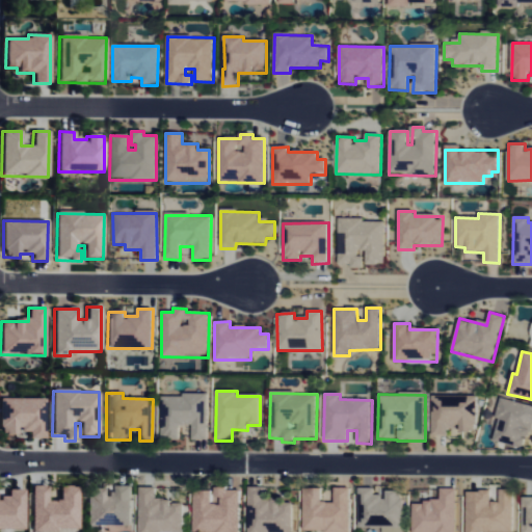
[(161,441),(180,441),(180,426),(191,426),(192,441),(208,441),(208,396),(160,396),(161,441)]
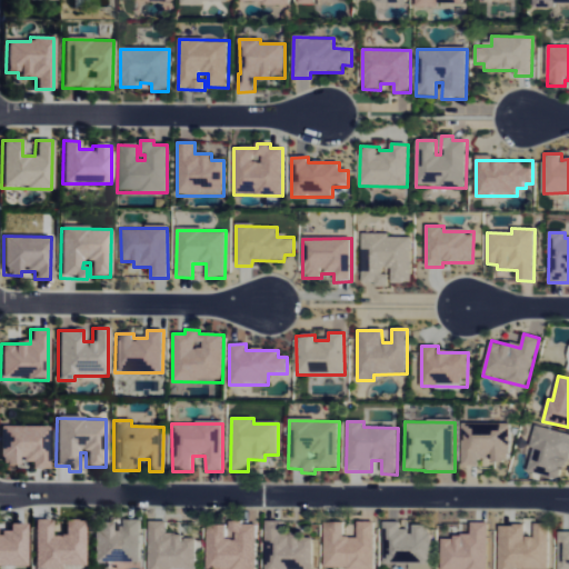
[(462,467),(479,467),(479,457),(492,457),(492,463),(510,463),(510,425),(462,423),(462,467)]
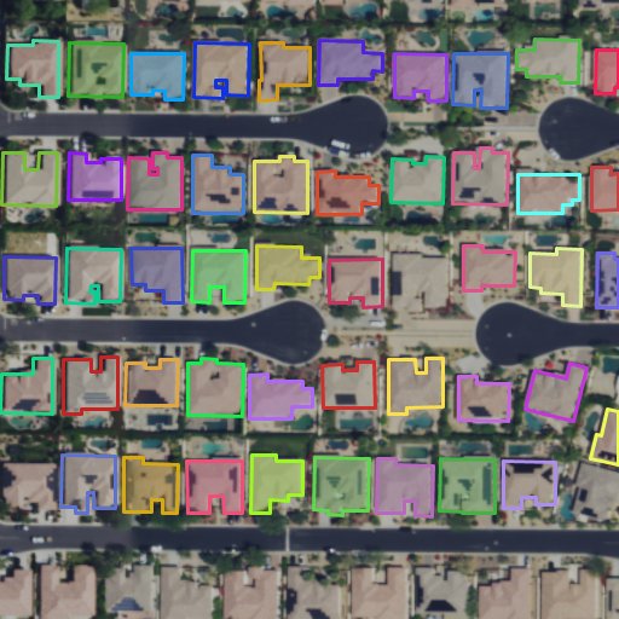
[(0,507),(21,508),(21,503),(34,503),(34,510),(51,512),(52,466),(0,463),(0,507)]
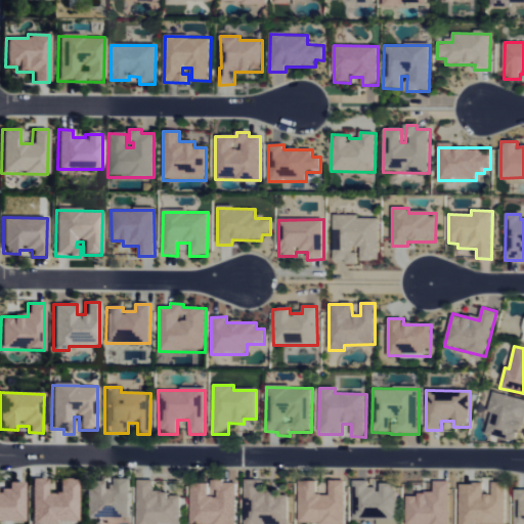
[(523,417),(523,399),(494,393),(485,435),(518,443),(523,418),(523,417)]
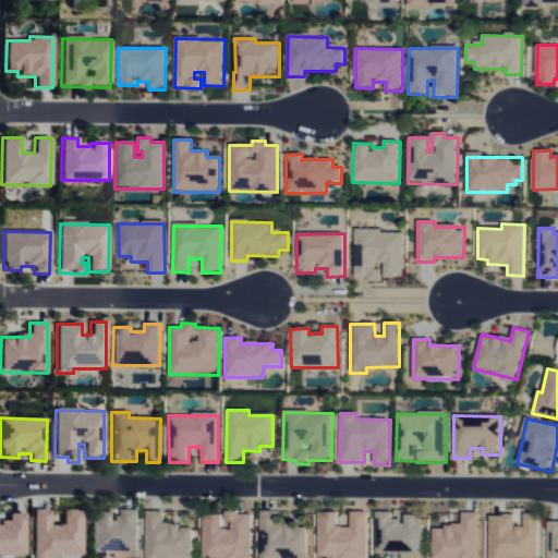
[(33,557),(71,557),(82,557),(82,511),(62,511),(63,526),(50,526),(49,510),(33,511),(33,557)]
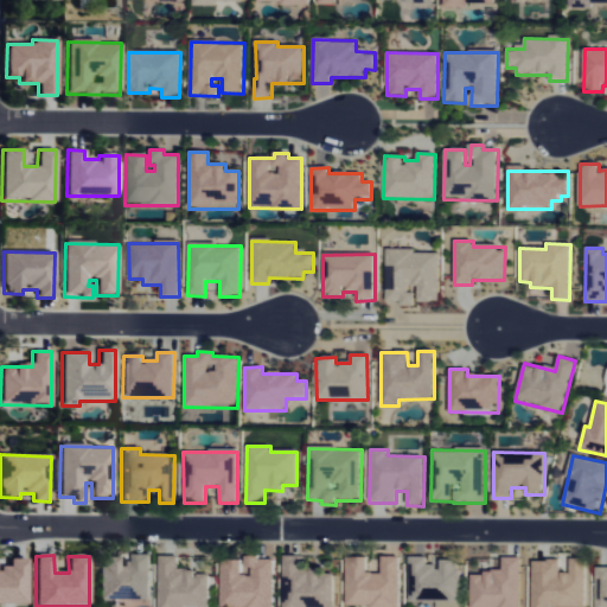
[(149,601),(149,556),(132,555),(132,563),(120,563),(120,558),(98,558),(98,601),(149,601)]
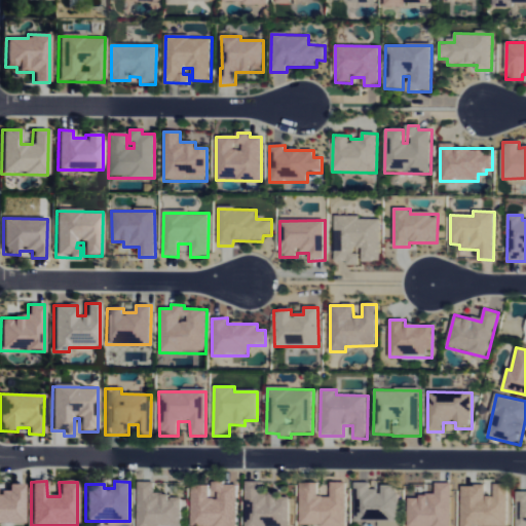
[(243,525),(288,525),(290,497),(262,496),(262,483),(246,482),(243,525)]
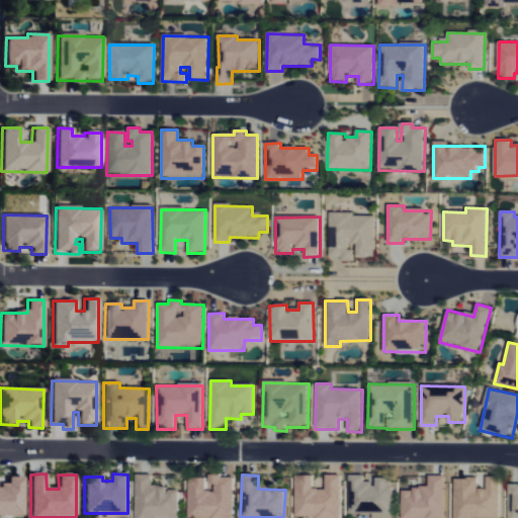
[(177,517),(178,491),(166,491),(166,487),(152,487),(151,476),(136,476),(135,517),(177,517)]
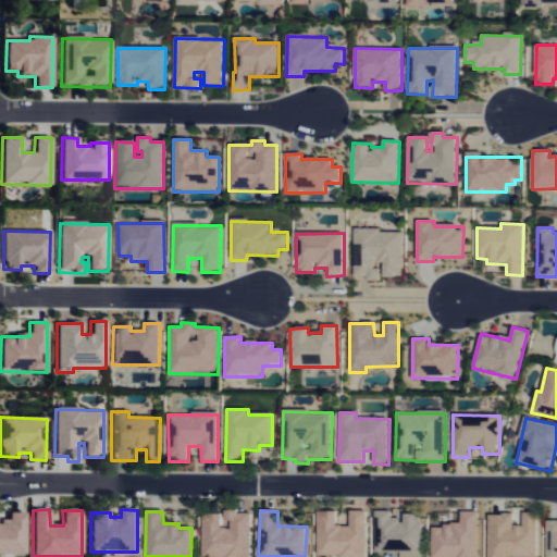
[(364,556),(366,511),(349,511),(349,527),(336,527),(336,512),(318,512),(317,556),(364,556)]
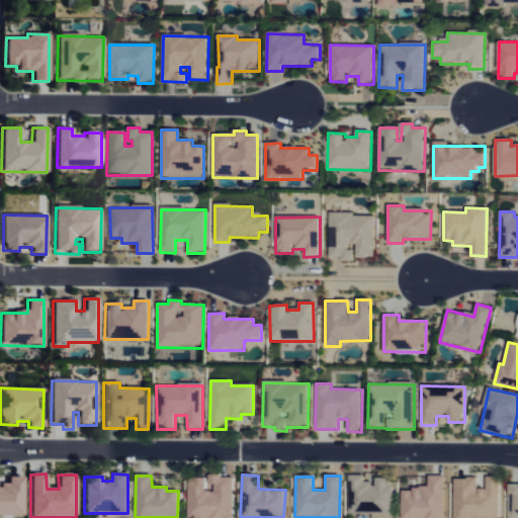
[(233,517),(233,477),(208,477),(208,486),(214,486),(214,492),(206,492),(205,479),(188,479),(188,517),(233,517)]
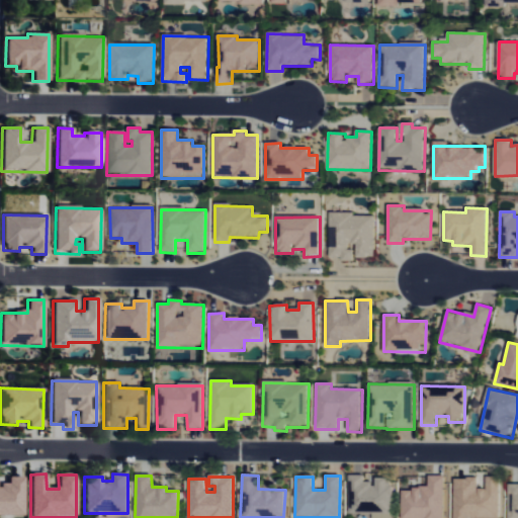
[(392,517),(392,480),(373,480),(373,483),(364,483),(364,477),(348,477),(348,515),(372,515),(371,517),(392,517)]
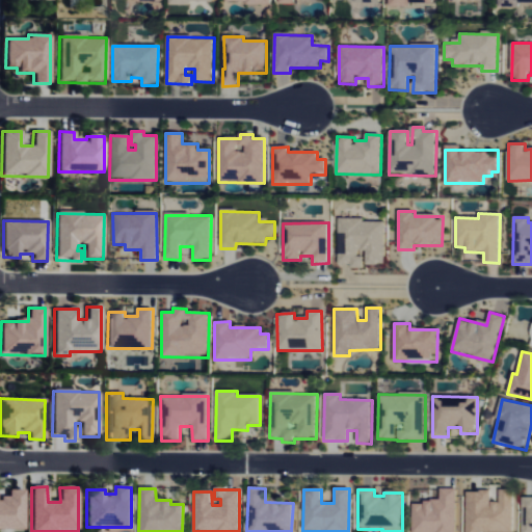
[(456,531),(456,489),(440,489),(441,502),(413,503),(413,531),(456,531)]
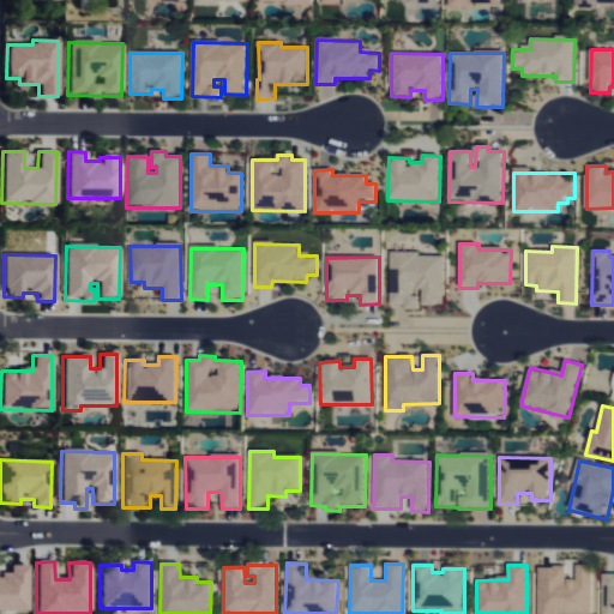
[(26,566),(10,566),(10,575),(0,575),(0,612),(26,612),(26,566)]
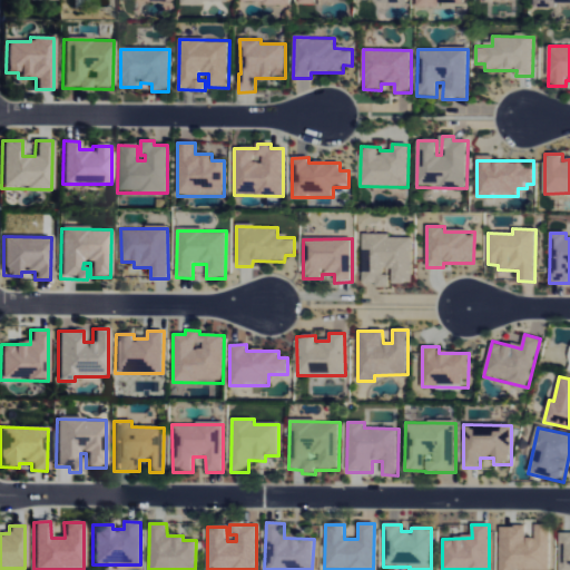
[(500,527),(499,569),(550,569),(550,526),(536,526),(536,539),(526,539),(526,527),(500,527)]
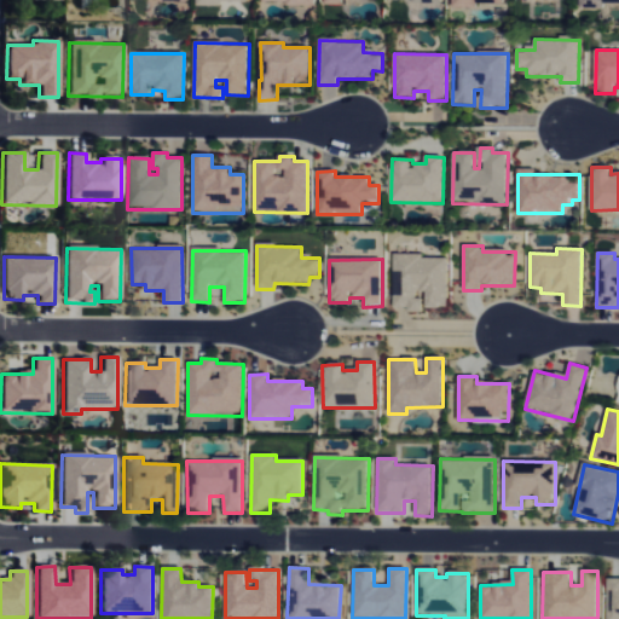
[(607,618),(618,618),(618,579),(608,579),(607,618)]
